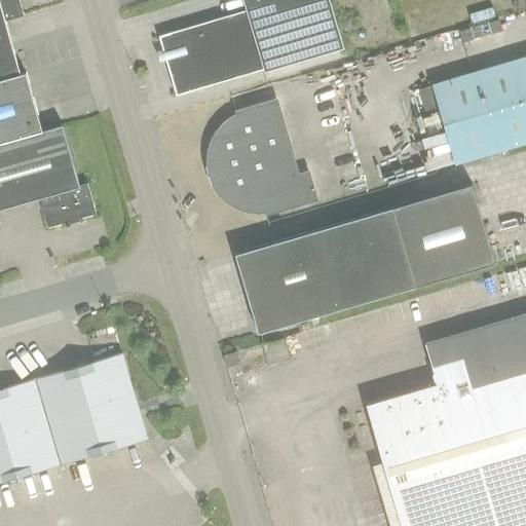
[(0,0),(0,142),(42,130),(26,73),(21,74),(5,21),(24,15),(19,0),(0,0)]
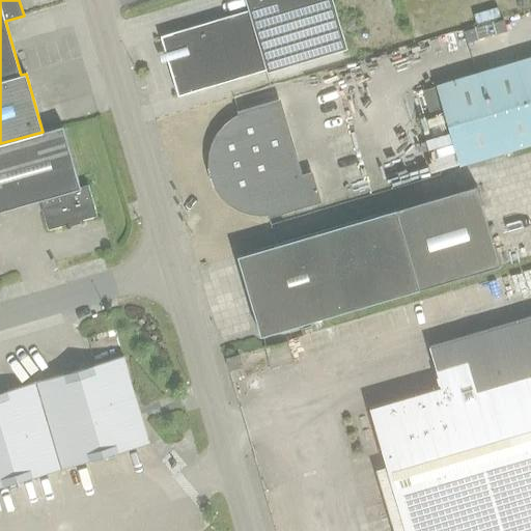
[(245,0),(249,10),(245,11),(160,36),(177,96),(267,70),(267,72),(268,72),(347,48),(333,0),(245,0)]
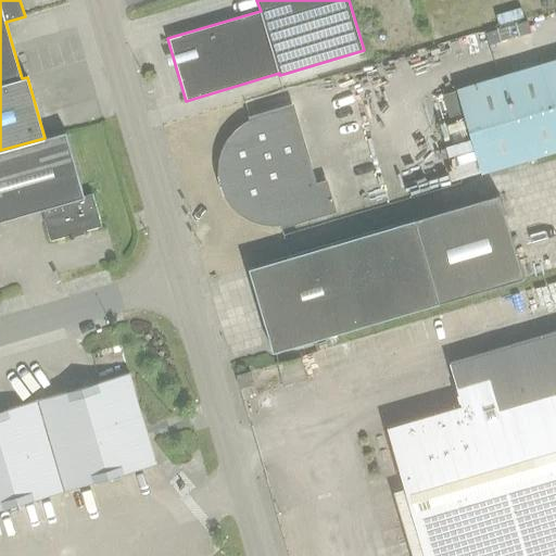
[(555,59),(456,89),(456,90),(442,95),(451,122),(465,117),(481,173),(555,151),(555,59)]
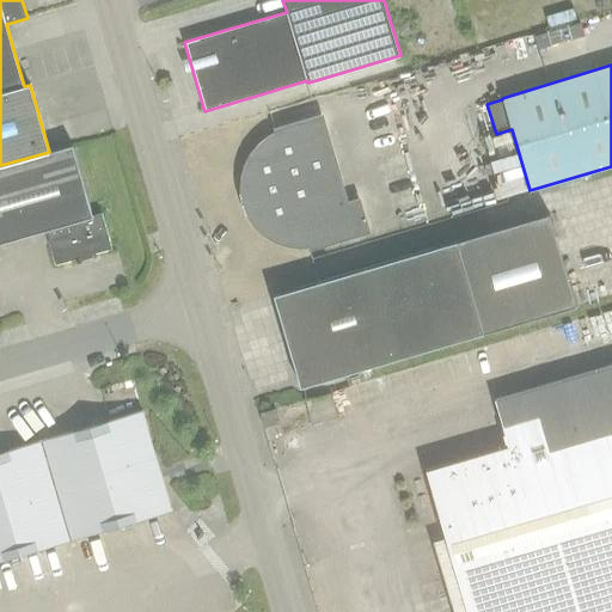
[(357,202),(347,206),(320,118),(274,132),(275,138),(270,140),(268,142),(264,145),(262,147),(258,150),(256,153),(254,155),(252,159),(250,163),(249,164),(248,170),(246,173),(245,176),(245,179),(245,183),(244,189),(244,190),(245,195),(245,199),(246,200),(246,202),(248,206),(249,209),(250,210),(252,216),(256,221),(259,225),(263,230),(267,232),(270,234),(275,237),(279,238),(282,240),(287,242),(293,243),(299,243),(306,243),(308,248),(366,231),(357,202)]
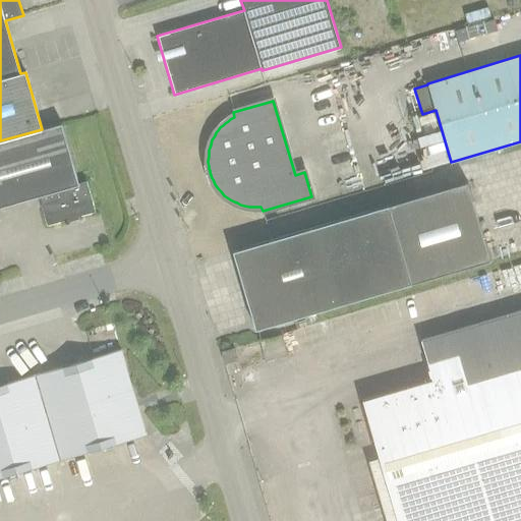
[(47,225),(95,212),(87,181),(78,184),(61,124),(42,129),(0,140),(0,207),(39,196),(47,225)]
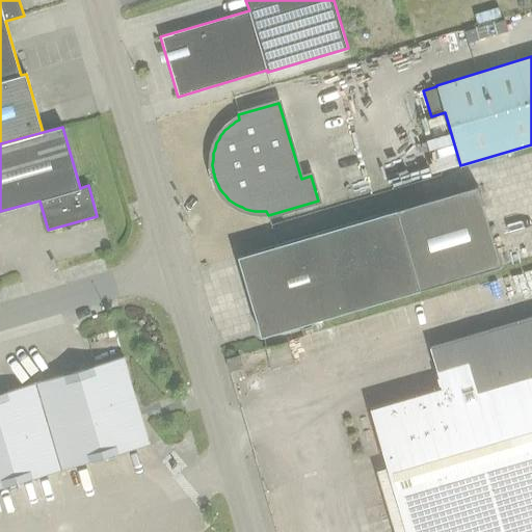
[(300,325),(421,289),(501,266),(477,186),(397,210),(238,257),(261,337),(285,329),(288,342),(303,337),(300,325)]
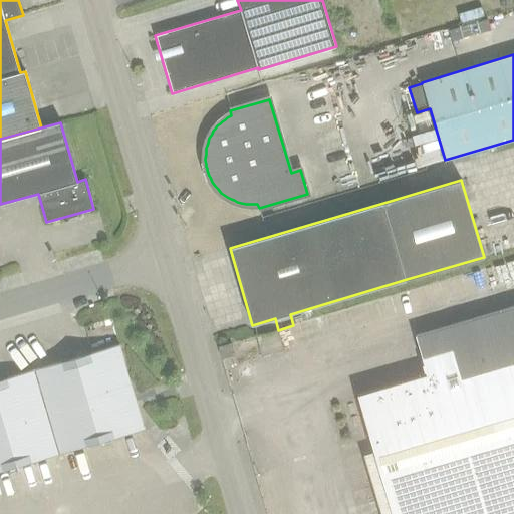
[(427,374),(357,395),(393,513),(513,513),(513,306),(503,310),(416,335),(427,374)]
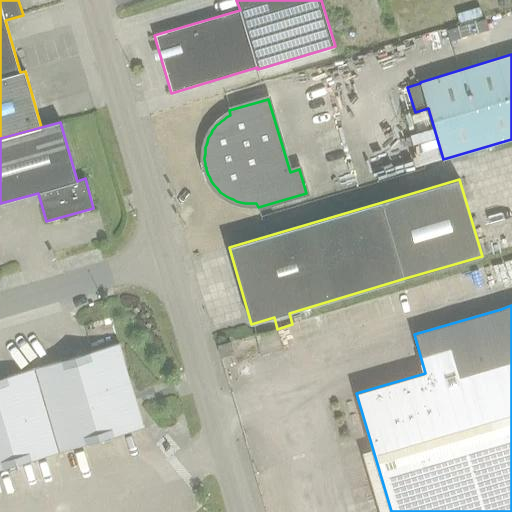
[(277,329),(256,336),(258,344),(261,355),(283,349),(277,329)]
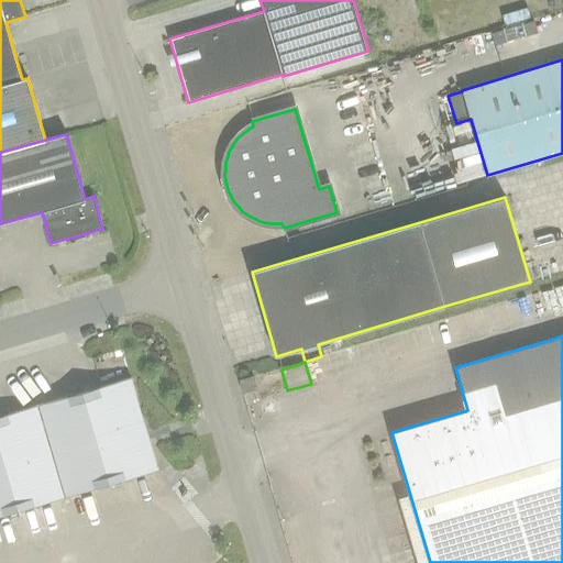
[(84,392),(37,405),(51,452),(64,498),(110,485),(157,471),(145,433),(143,424),(130,377),(84,392)]
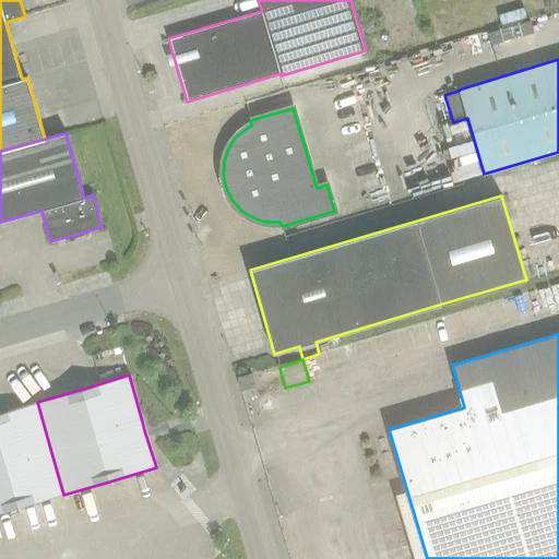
[(240,391),(254,387),(250,375),(237,378),(240,391)]
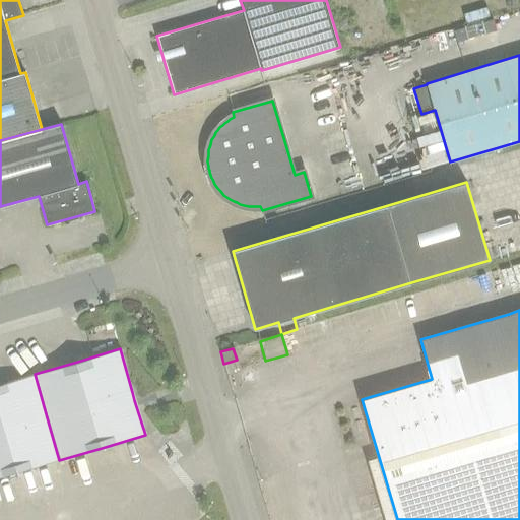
[(0,476),(16,472),(59,460),(47,417),(35,374),(0,384),(0,476)]
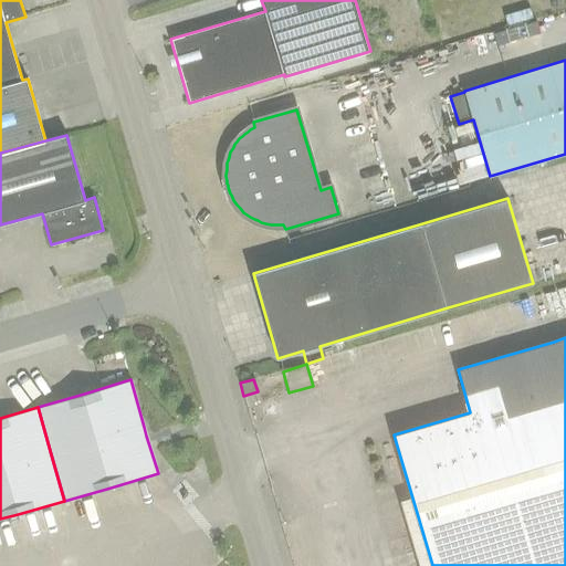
[(304,556),(306,565),(326,565),(323,552),(304,556)]
